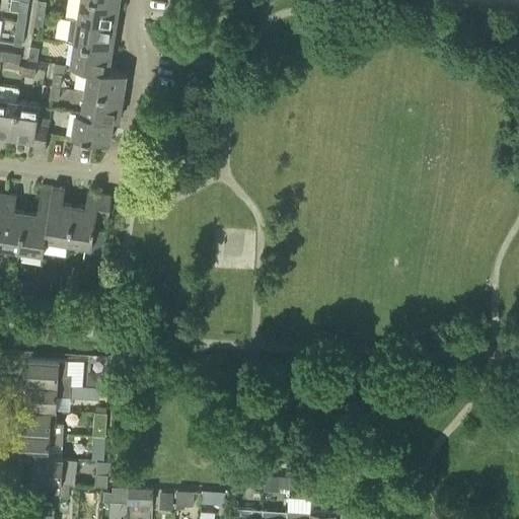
[(20,0),(19,12),(27,14),(29,1),(21,0),(20,0)]
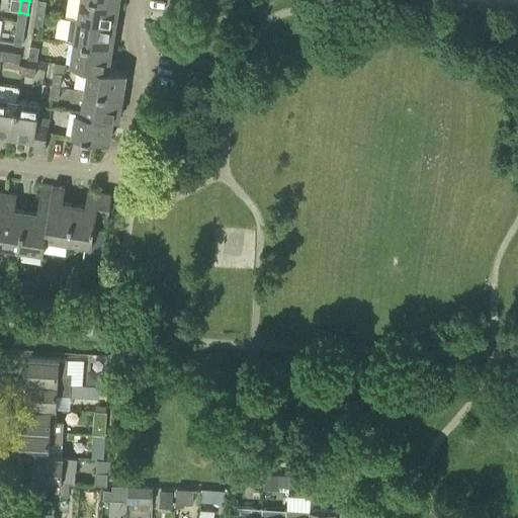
[(37,0),(36,12),(45,13),(47,1),(40,0),(37,0)]
